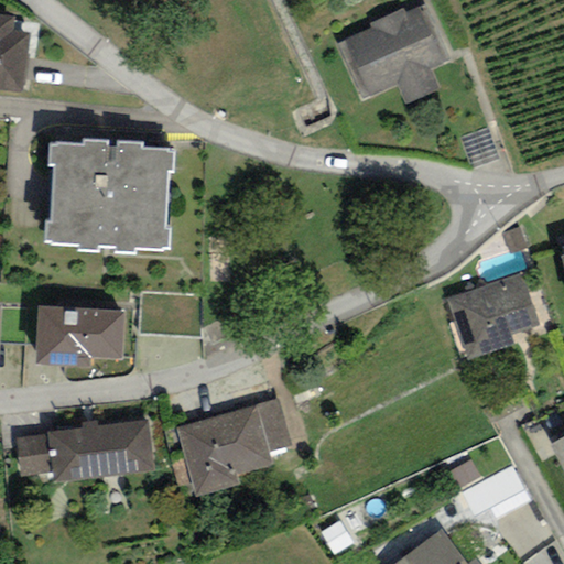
[(337,44),(362,99),(396,84),(405,105),(440,89),(431,71),(451,62),(424,4),(405,13),(403,9),(370,24),(371,29),(337,44)]
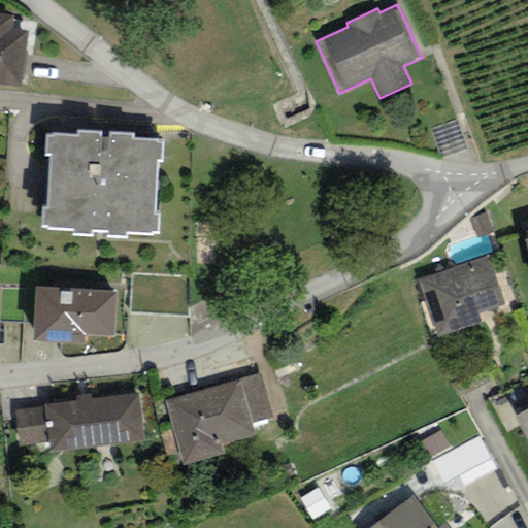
[(0,13),(0,85),(21,88),(28,32),(12,30),(13,15),(0,13)]
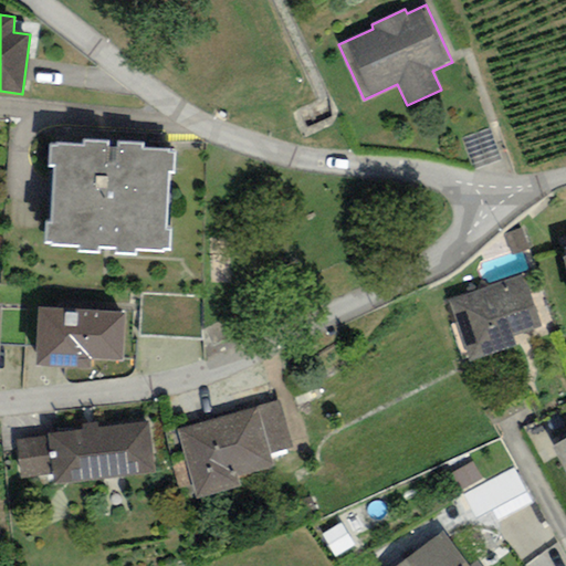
[(56,146),(50,146),(49,165),(53,166),(51,223),(45,222),(44,241),(50,242),(50,245),(79,247),(79,251),(98,252),(98,248),(115,249),(115,254),(136,255),(136,251),(163,253),(163,250),(170,250),(171,230),(165,230),(167,171),(174,173),(175,154),(168,153),(168,150),(142,148),(142,144),(117,142),(116,148),(108,147),(108,142),(83,140),(83,145),(56,144),(56,146)]
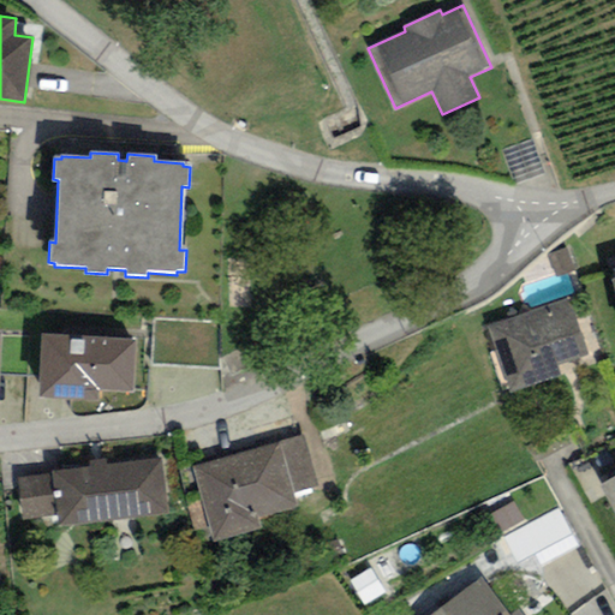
[(487,327),(511,394),(560,376),(556,365),(589,354),(569,298),(487,327)]
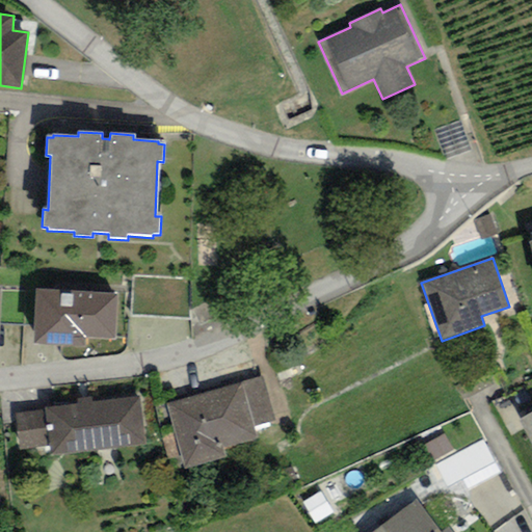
[(191,278),(132,275),(130,316),(189,319),(191,278)]
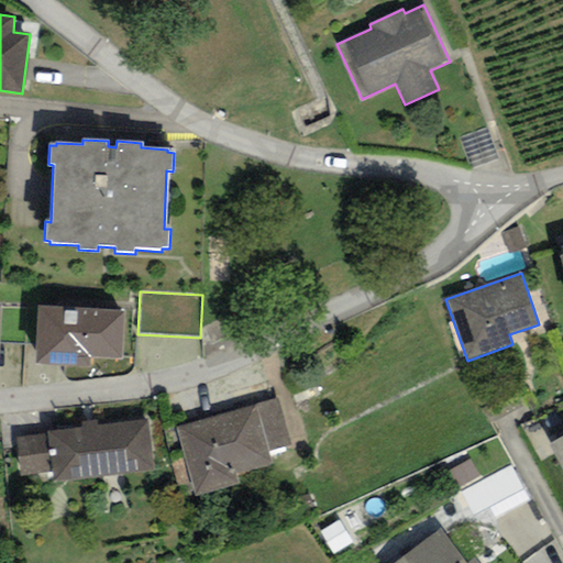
[(37,306),(34,364),(88,366),(88,356),(122,359),(124,309),(37,306)]
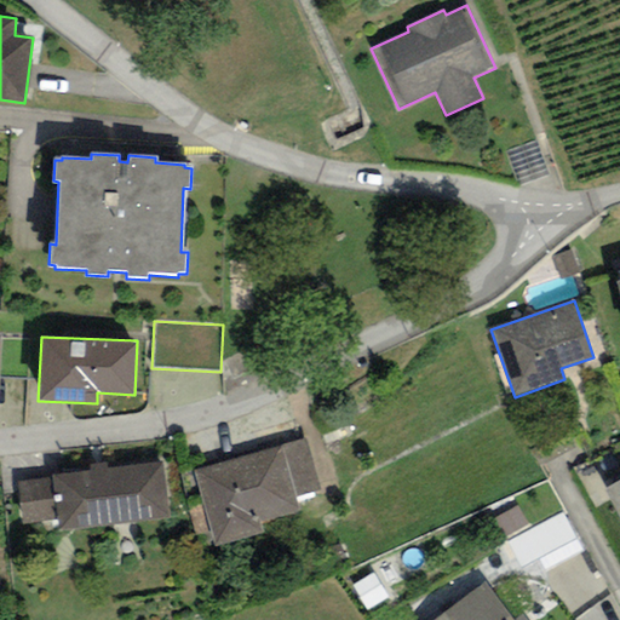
[(306,438),(280,446),(296,498),(321,491),(306,438)]
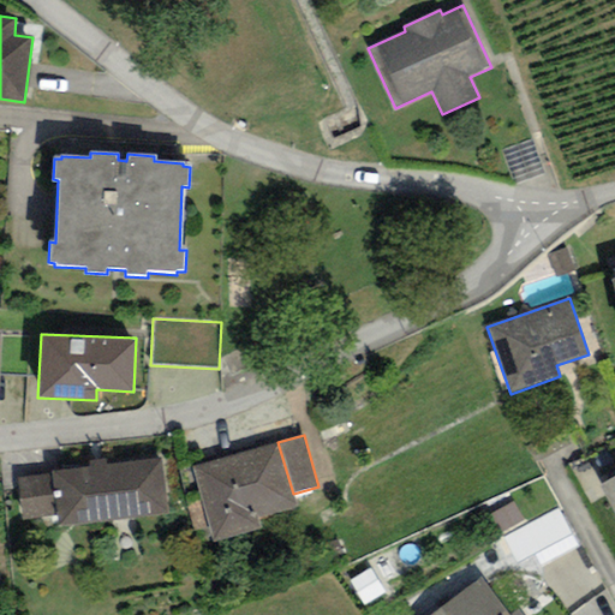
[(191,467),(213,542),(261,529),(258,519),(297,507),(293,494),(278,442),(191,467)]
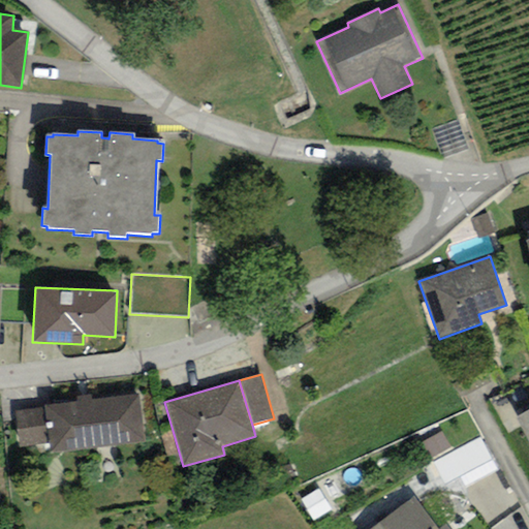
[(76,402),(44,406),(44,409),(49,443),(50,454),(145,441),(138,394),(91,400),(91,395),(75,397),(76,402)]
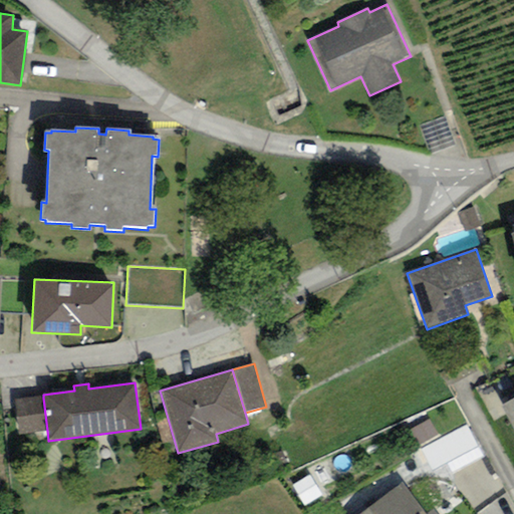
[(47,431),(43,398),(14,401),(18,434),(47,431)]
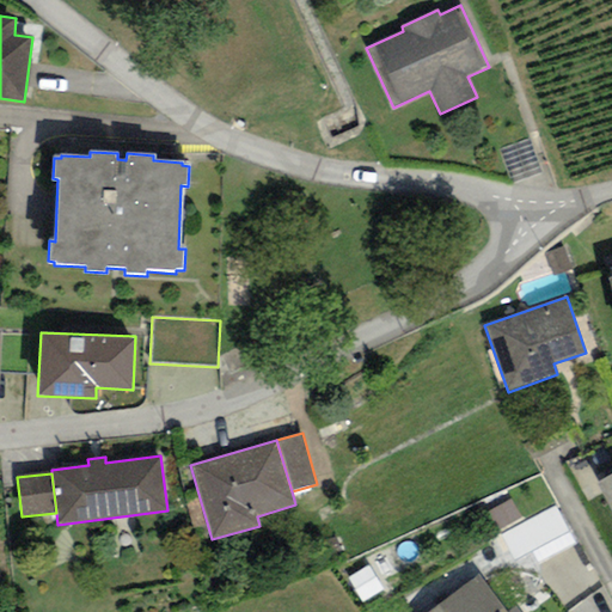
[(611,473),(597,483),(611,510),(611,473)]
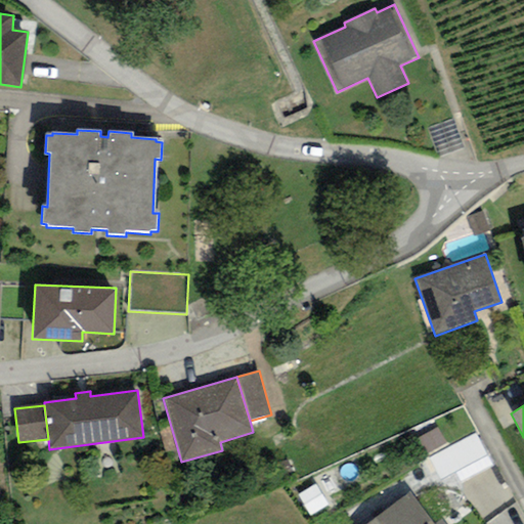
[(442,484),(491,467),(481,439),(432,457),(442,484)]
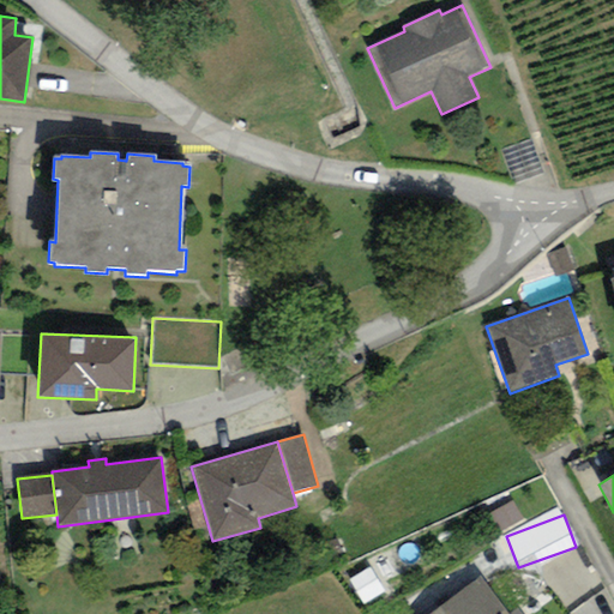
[(507,613),(479,576),(428,613),(507,613)]
